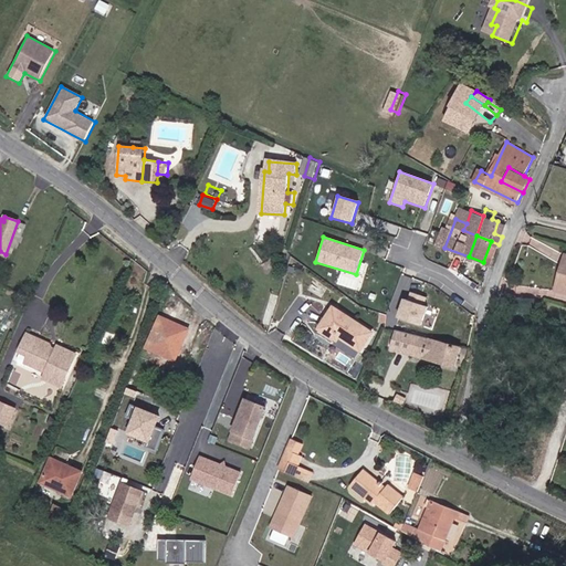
[(397,318),(420,326),(427,307),(423,306),(426,297),(409,292),(407,300),(404,299),(397,318)]
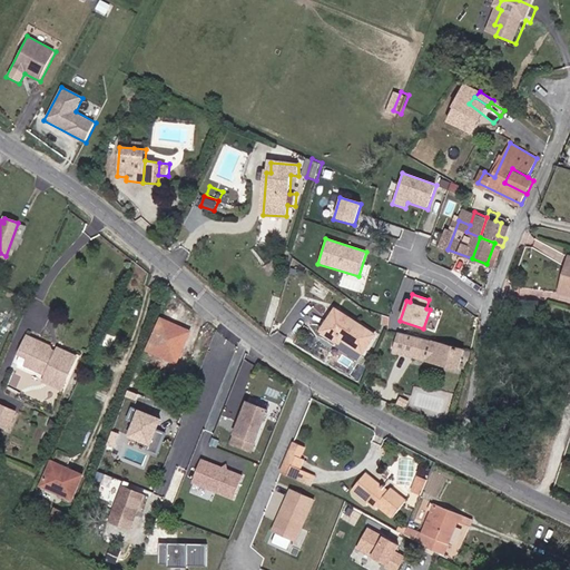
[(338,345),(360,359),(375,334),(335,310),(323,330),(341,341),(338,345)]
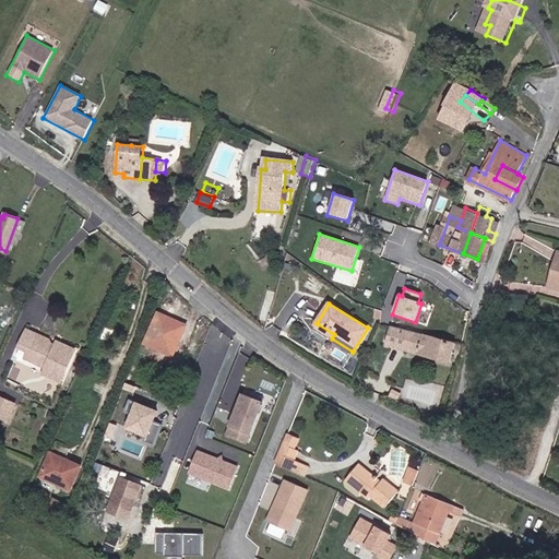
[(158,342),(185,354),(193,332),(159,317),(149,344),(156,346),(158,342)]
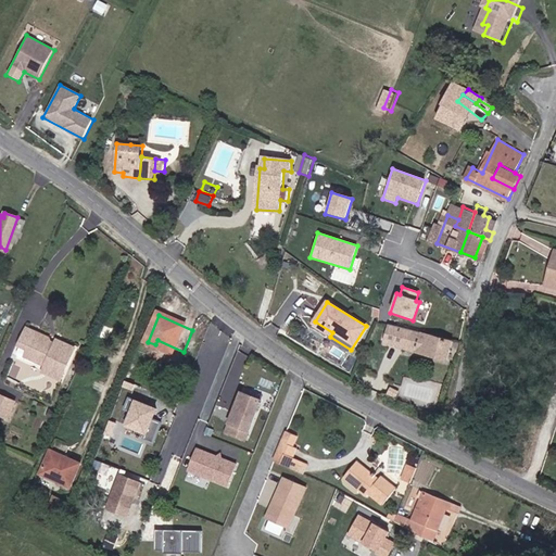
[(447,361),(454,340),(421,331),(392,323),(386,341),(447,361)]
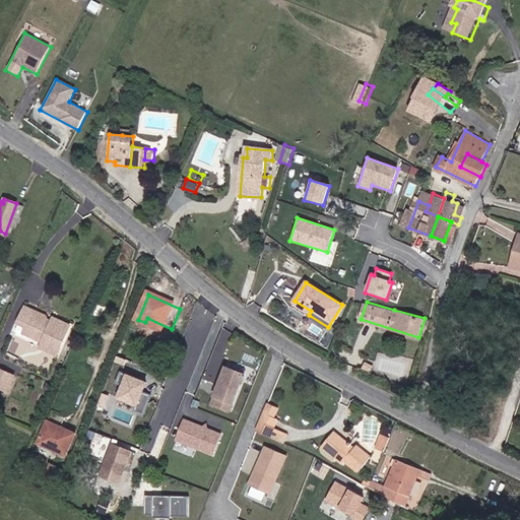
[(71,321),(54,315),(54,316),(52,321),(47,320),(46,316),(34,313),(34,309),(24,306),(18,322),(16,329),(16,333),(21,335),(23,332),(44,339),(45,335),(51,337),(48,347),(58,351),(71,321)]
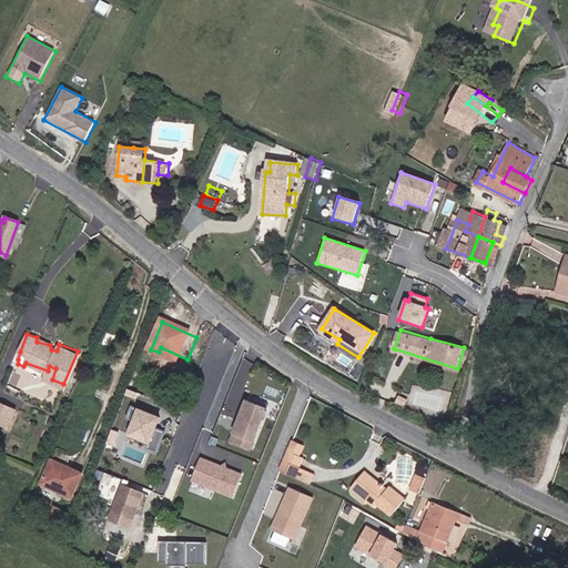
[(57,351),(59,345),(37,337),(37,342),(50,345),(51,350),(57,351)]
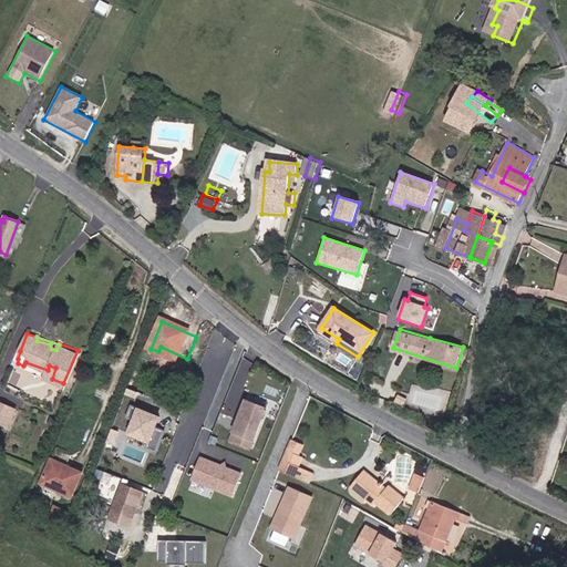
[(199,338),(196,337),(187,359),(189,360),(199,338)]
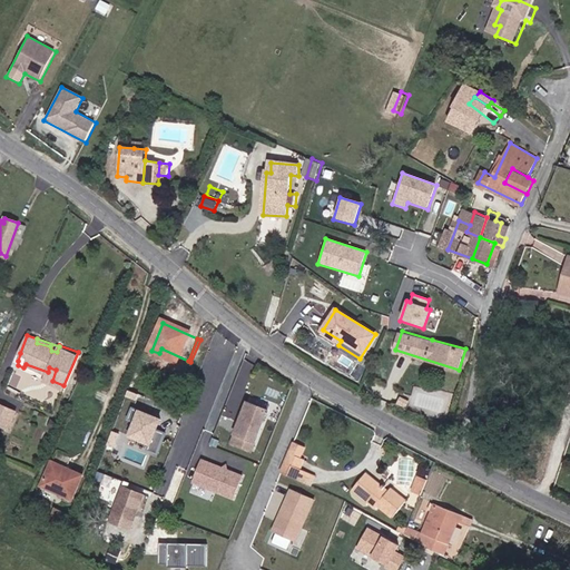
[(48,372),(46,379),(52,381),(56,370),(49,367),(48,372)]
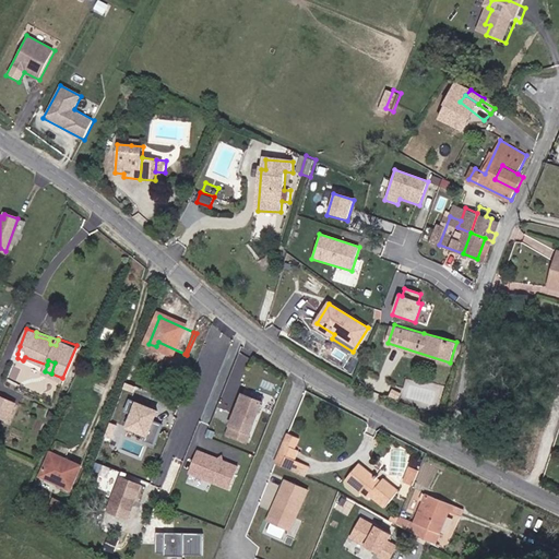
[(0,395),(0,415),(9,419),(16,402),(0,395)]
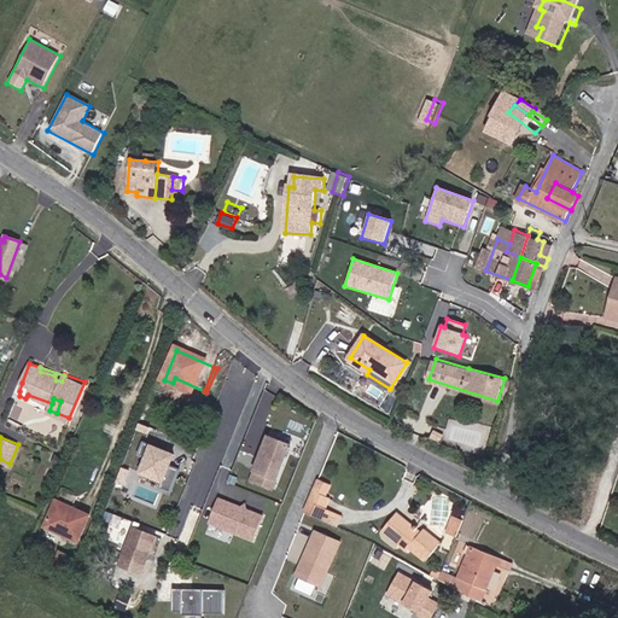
[(289,448),(267,438),(249,483),(270,491),(289,448)]
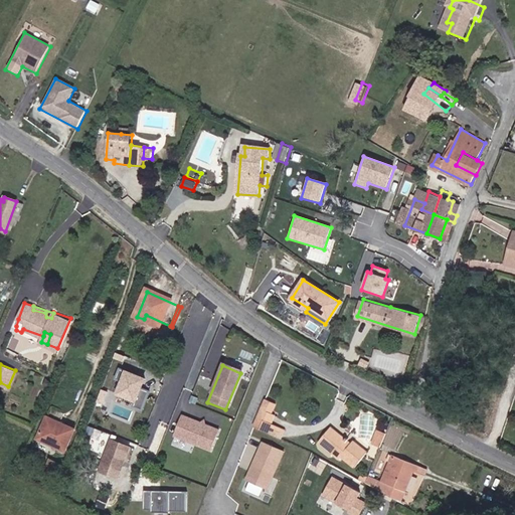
[(142,390),(146,379),(119,368),(114,380),(119,382),(114,396),(133,403),(132,407),(142,411),(149,392),(142,390)]
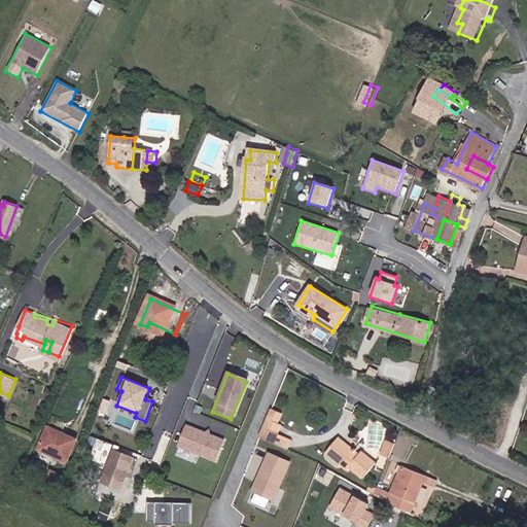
[(271,412),(259,441),(269,446),(272,437),(278,440),(283,429),(277,427),(281,416),(271,412)]
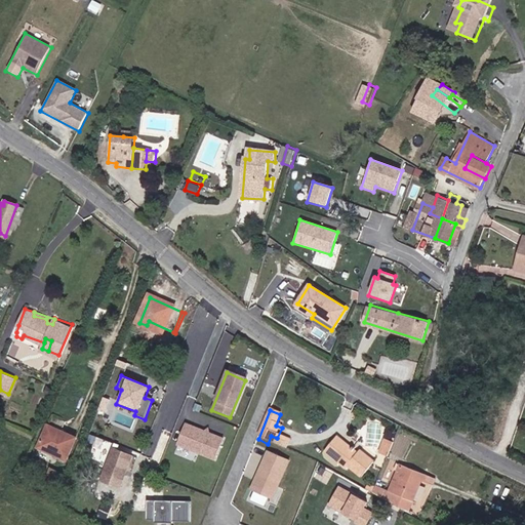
[(378,439),(381,422),(370,420),(367,437),(378,439)]
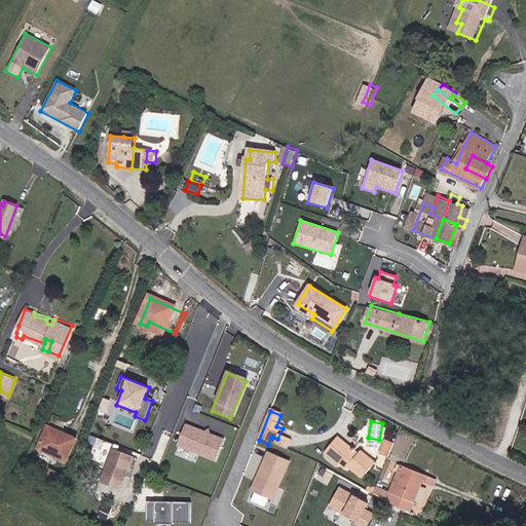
[(221,441),(184,426),(176,447),(213,461),(221,441)]
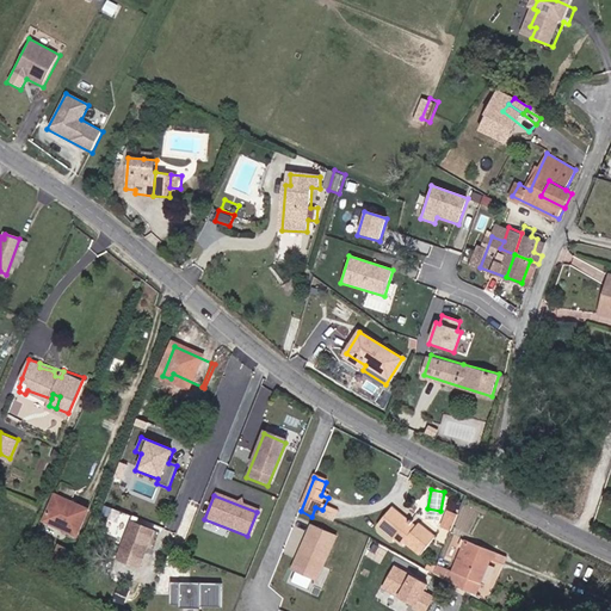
[(315,507),(312,517),(326,523),(329,513),(322,510),(315,507)]
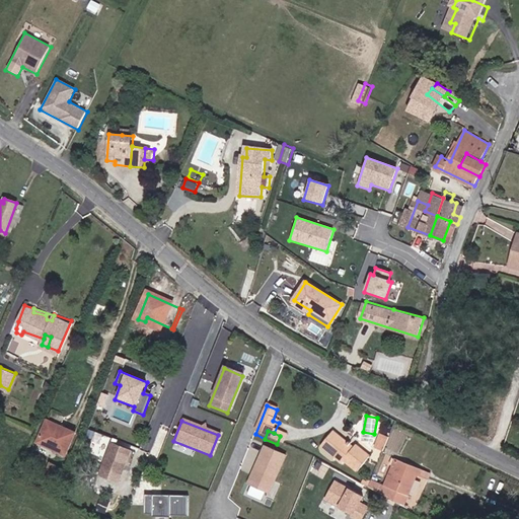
[(356,450),(334,433),(321,450),(342,467),(344,464),(356,475),(370,457),(358,447),(356,450)]
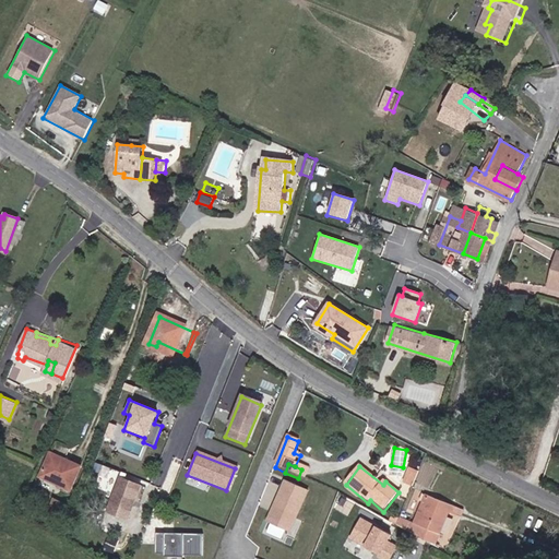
[(405,485),(414,488),(420,473),(412,470),(405,485)]
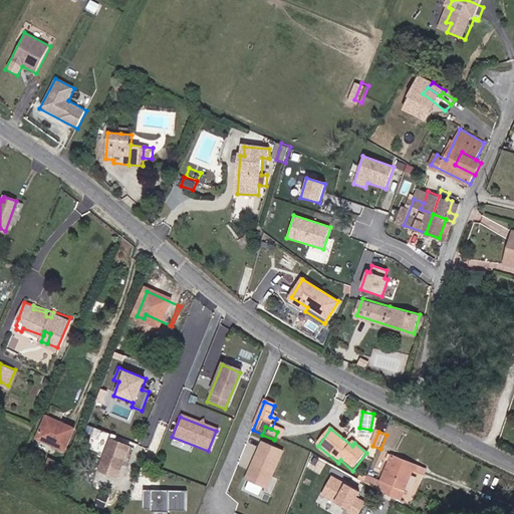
[(52,439),(38,433),(30,451),(58,463),(67,443),(53,436),(52,439)]
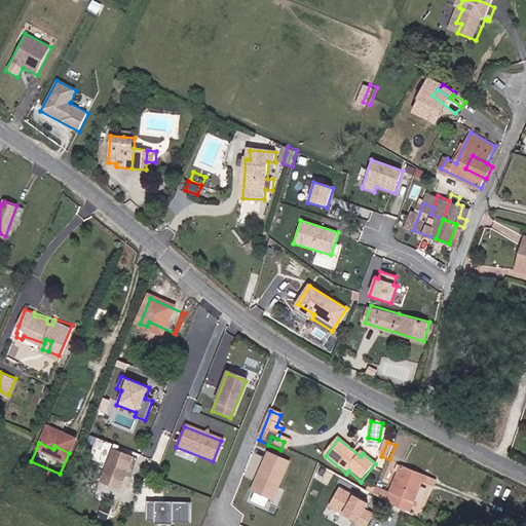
[(134,456),(112,448),(99,482),(120,490),(134,456)]
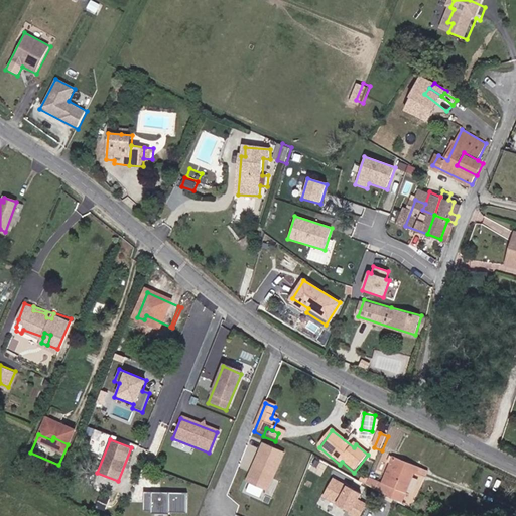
[(285,454),(262,443),(244,482),(268,492),(285,454)]
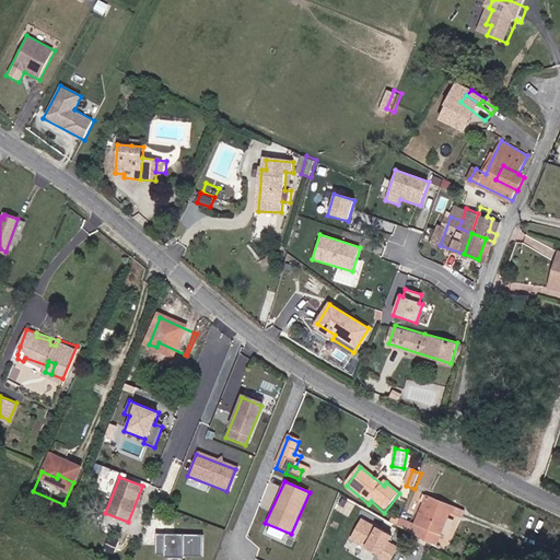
[(463,513),(427,498),(413,526),(436,537),(446,515),(459,521),(463,513)]
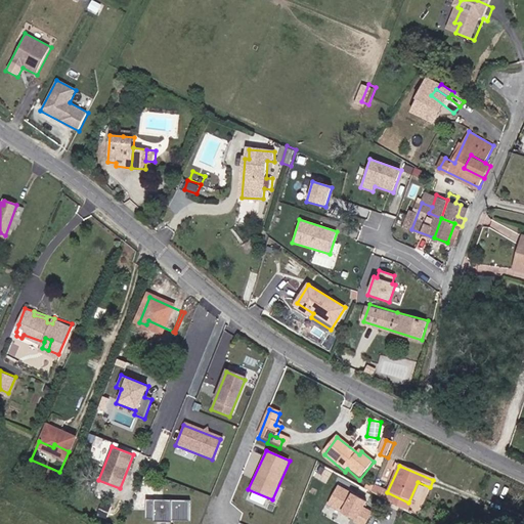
[(54,484),(44,479),(37,494),(48,498),(54,484)]
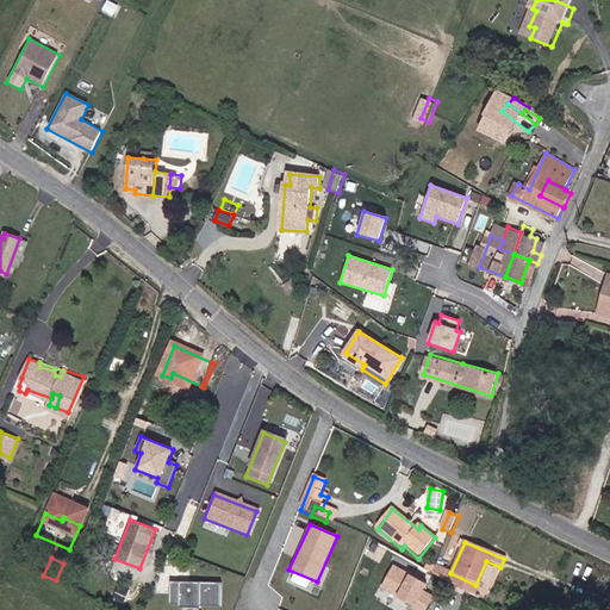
[(429,584),(394,565),(381,589),(411,604),(409,608),(412,609),(425,609),(431,601),(423,596),(429,584)]
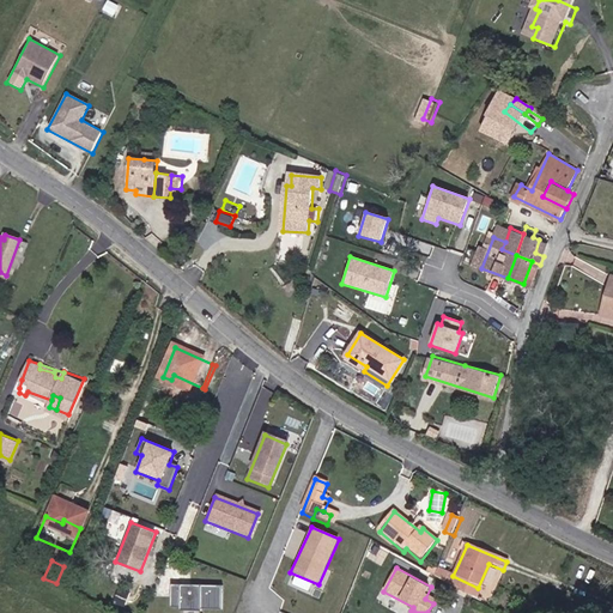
[(225,586),(170,583),(169,607),(180,607),(180,611),(224,612),(225,586)]
